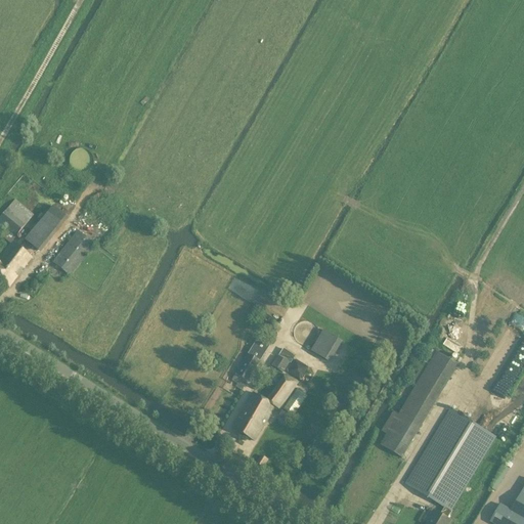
[(76,150),(75,151),(74,153),(73,154),(71,156),(71,157),(71,159),(70,160),(70,162),(70,164),(71,167),(72,169),(74,171),(75,172),(77,173),(79,173),(81,174),(86,174),(87,173),(90,171),(92,169),(93,166),(94,164),(94,163),(94,160),(93,157),(92,155),(90,153),(88,151),(86,150),(83,149),(81,149),(79,149),(76,150)]
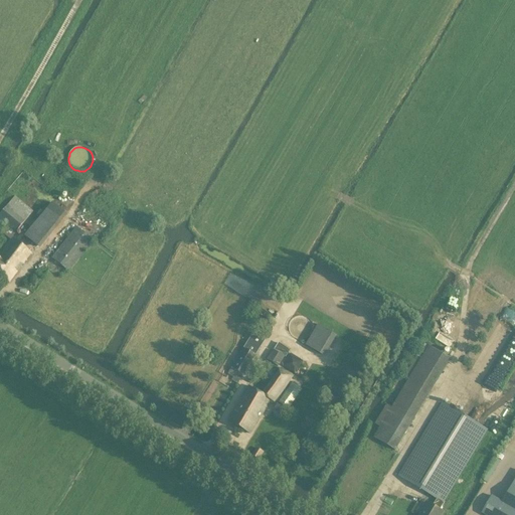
[(0,214),(0,220),(14,232),(32,211),(14,197),(0,214)]
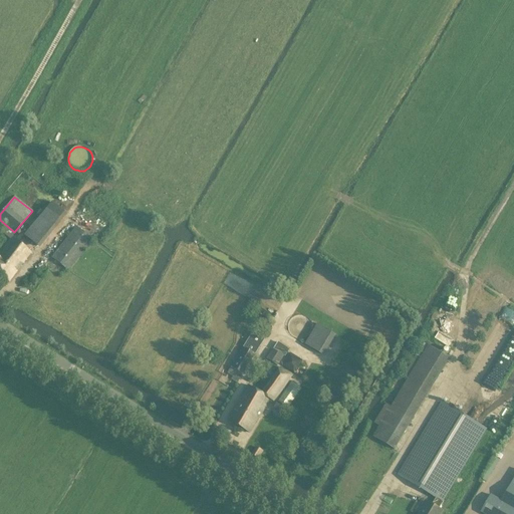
[(51,204),(24,237),(36,248),(64,215),(51,204)]
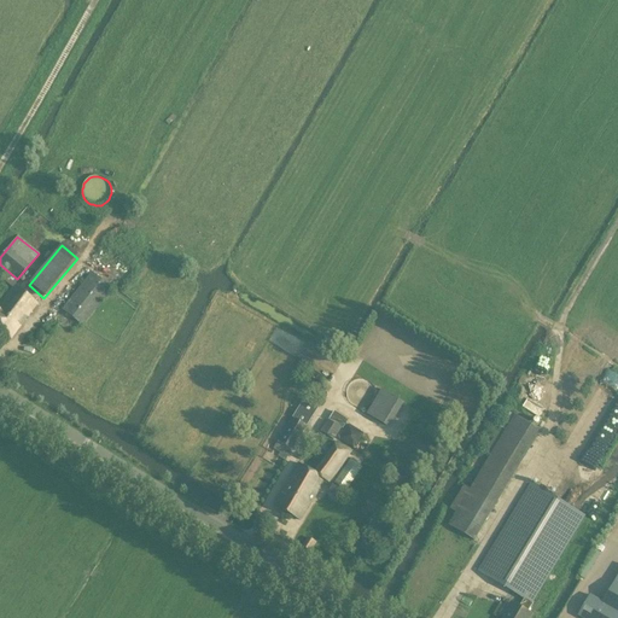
[(15,285),(17,279),(7,270),(1,280),(12,287),(15,285)]
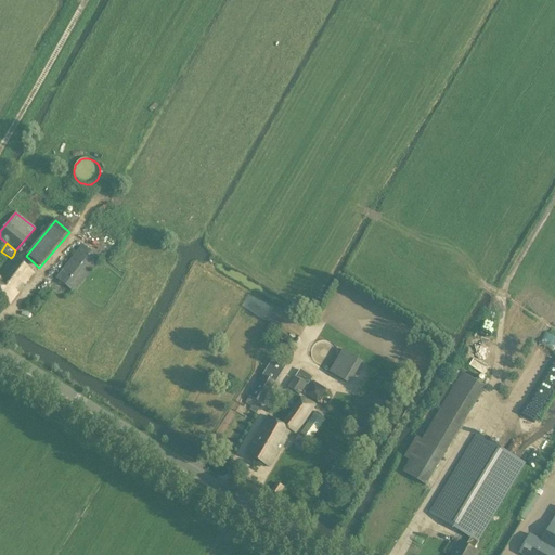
[(74,293),(98,262),(80,248),(56,279),(74,293)]
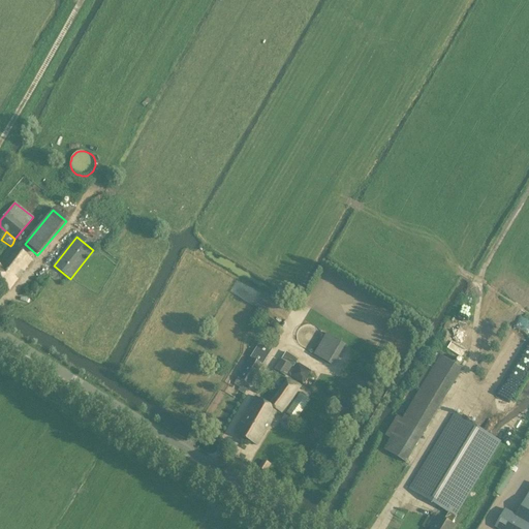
[(0,284),(8,290),(31,260),(12,244),(0,260),(0,284)]
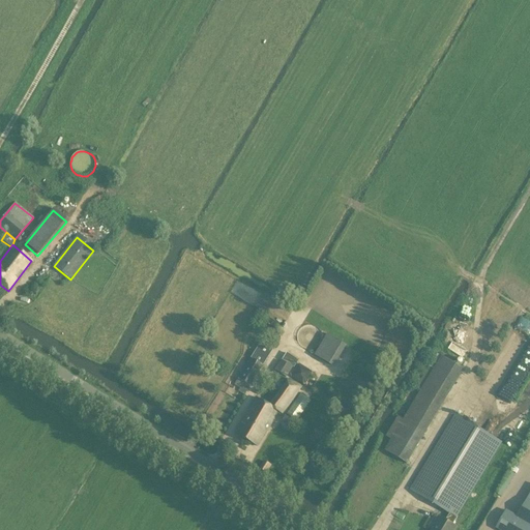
[(308,310),(321,310),(321,291),(310,290),(308,310)]
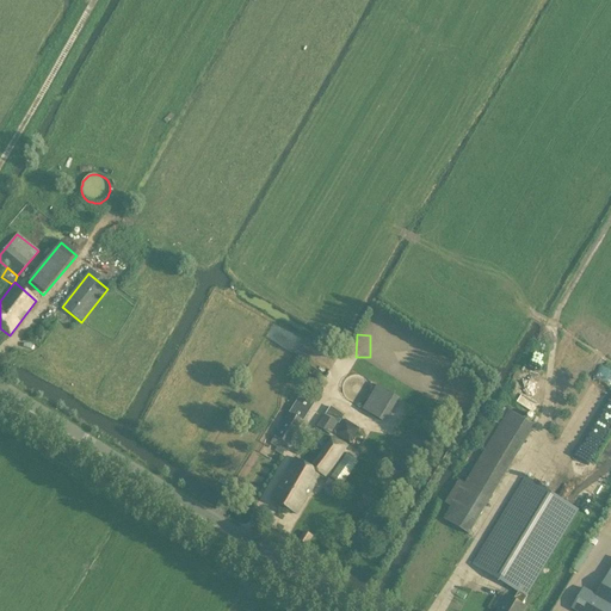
[(378,384),(364,409),(381,420),(395,395),(378,384)]
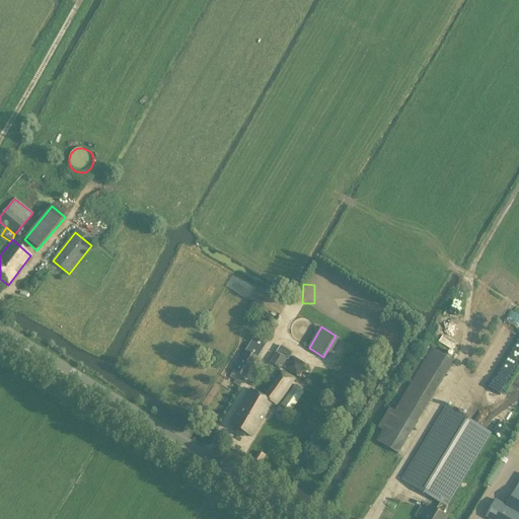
[(240,387),(267,343),(254,336),(230,378),(235,381),(234,384),(240,387)]
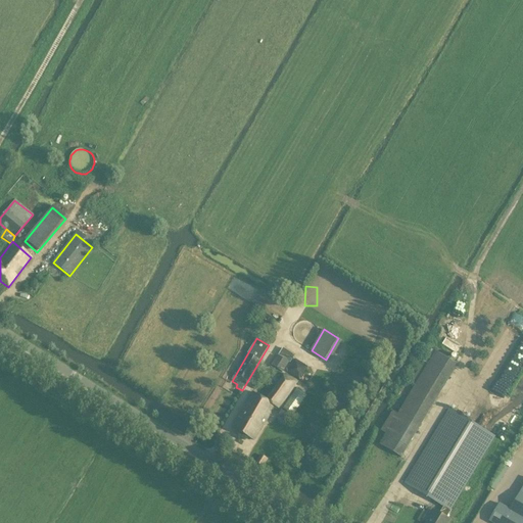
[(386,434),(380,444),(401,458),(458,365),(436,351),(436,352),(431,349),(413,379),(418,382),(398,415),(392,412),(381,431),(386,434)]
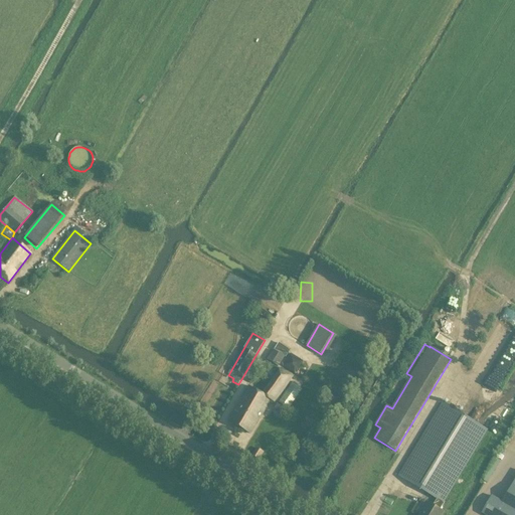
[(274,350),(268,360),(279,367),(285,358),(286,358),(291,351),(286,348),(281,355),(274,350)]
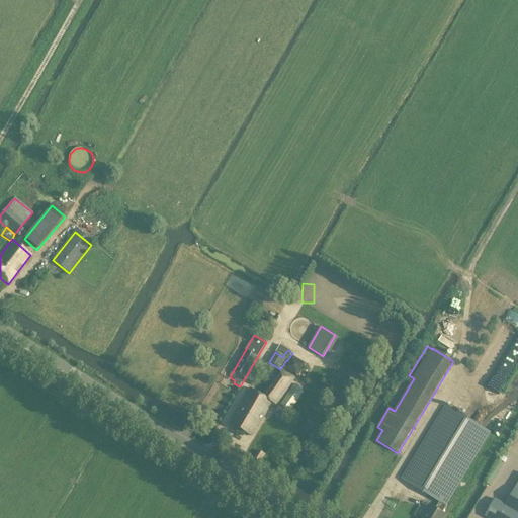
[(293,355),(286,369),(299,375),(306,361),(293,355)]
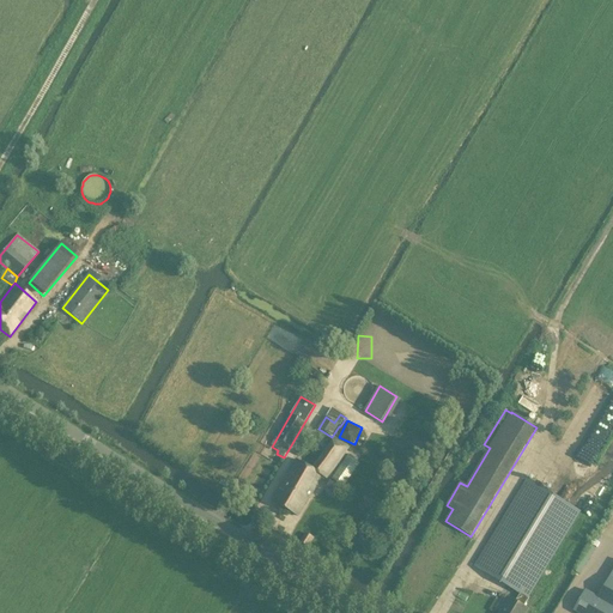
[(327,479),(349,448),(335,438),(313,469),(296,460),(272,502),(298,517),(322,477),(327,479)]
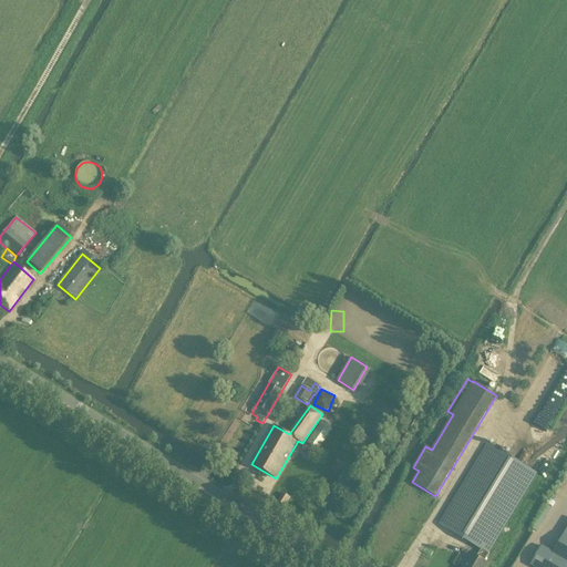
[(230,433),(244,436),(248,422),(236,418),(230,433)]
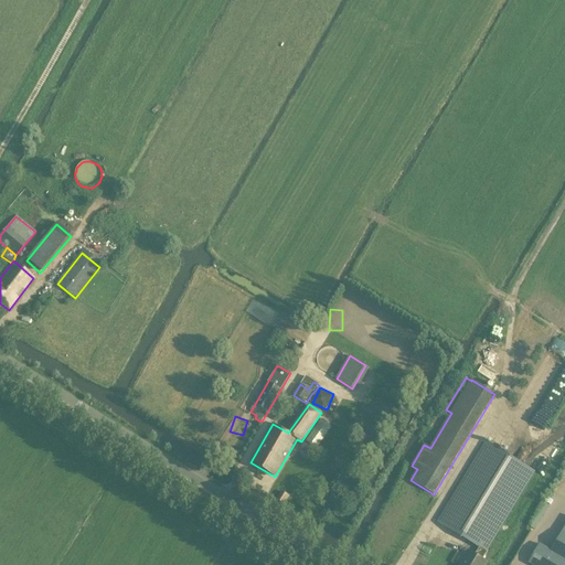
[(320,418),(306,441),(317,448),(332,426),(320,418)]
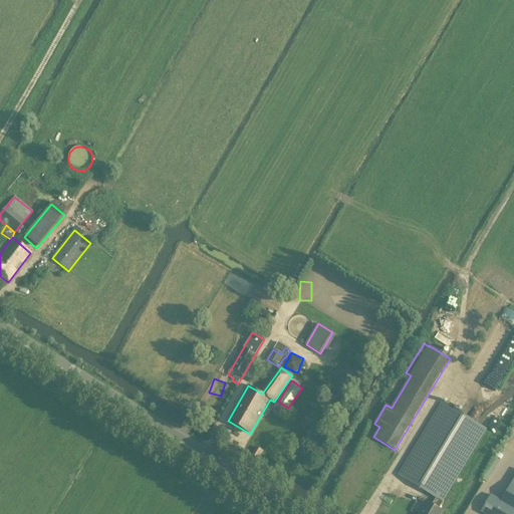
[(439,509),(444,502),(445,503),(488,430),(444,404),(399,476),(436,499),(432,505),(427,502),(420,513),(441,513),(443,512),(439,509)]
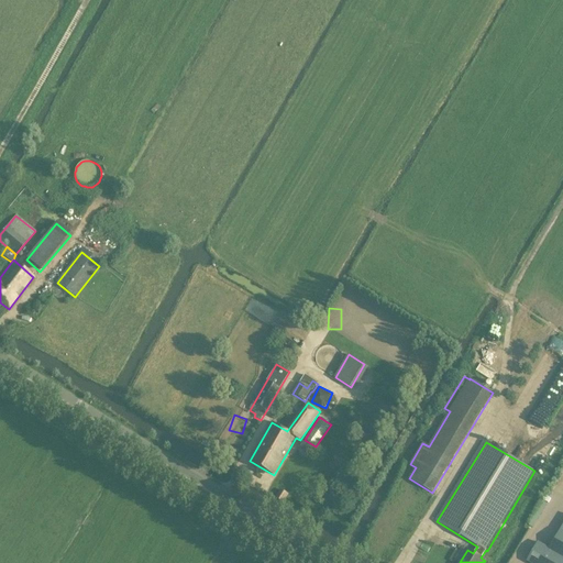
[(283,501),(287,494),(280,490),(276,498),(283,501)]
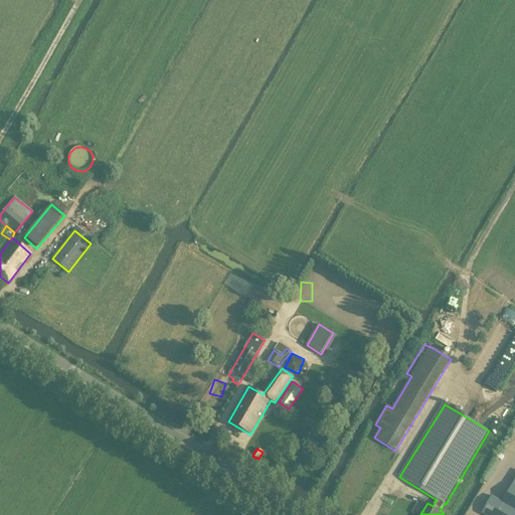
[(514,514),(514,481),(501,507),(490,500),(483,514),(485,514),(514,514)]
